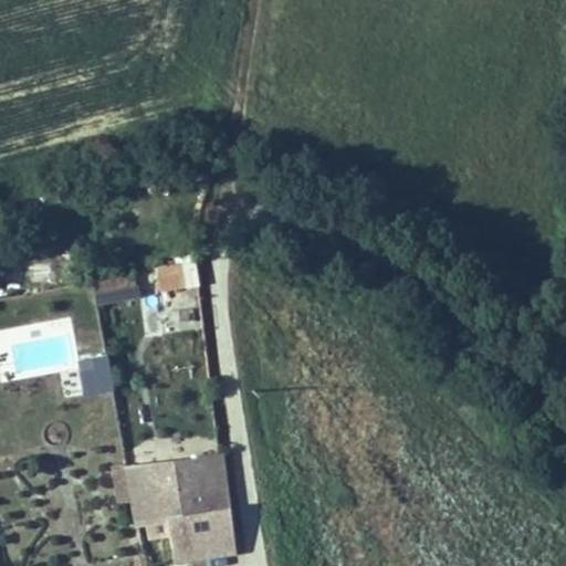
[(195,261),(154,269),(158,294),(200,287),(195,261)]
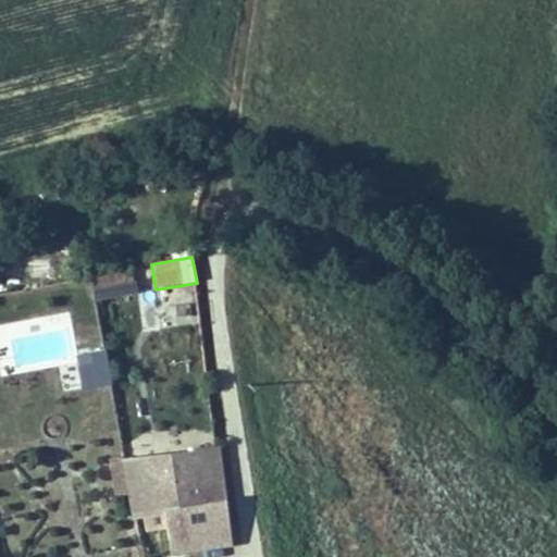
[(95,300),(132,292),(127,270),(90,277),(95,300)]
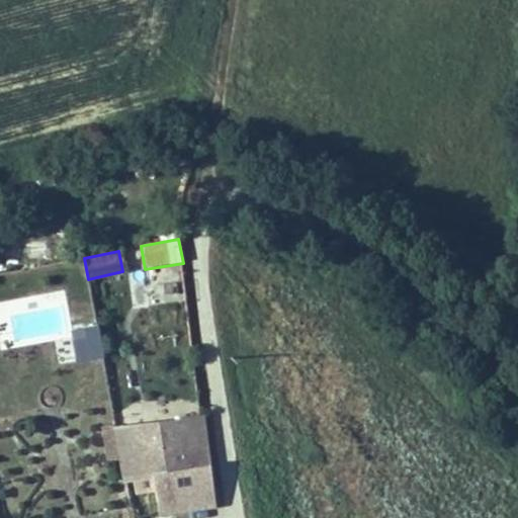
[(160,303),(184,300),(182,279),(158,281),(160,303)]
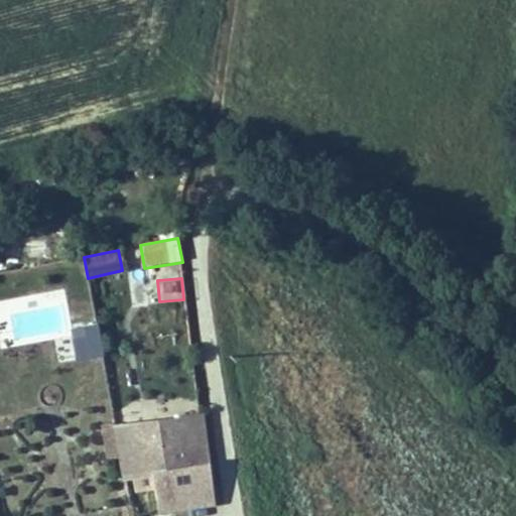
[(70,328),(76,363),(104,358),(98,324),(70,328)]
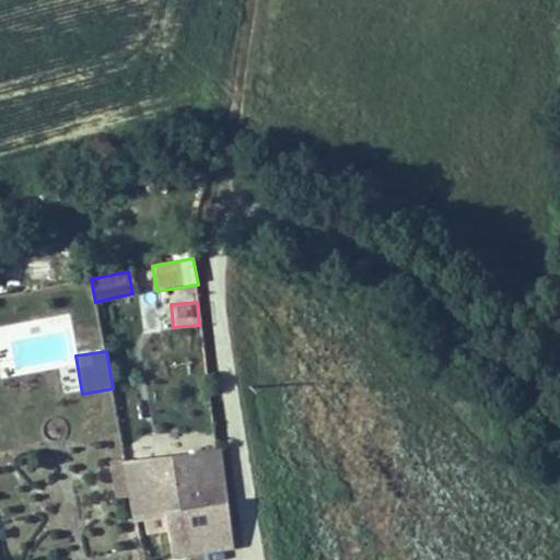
[(232,547),(222,450),(117,459),(120,491),(136,491),(137,514),(170,512),(173,552),(232,547)]
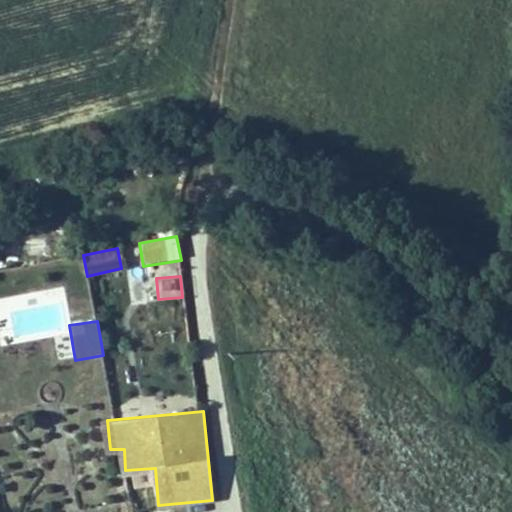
All buildings are outlined.
